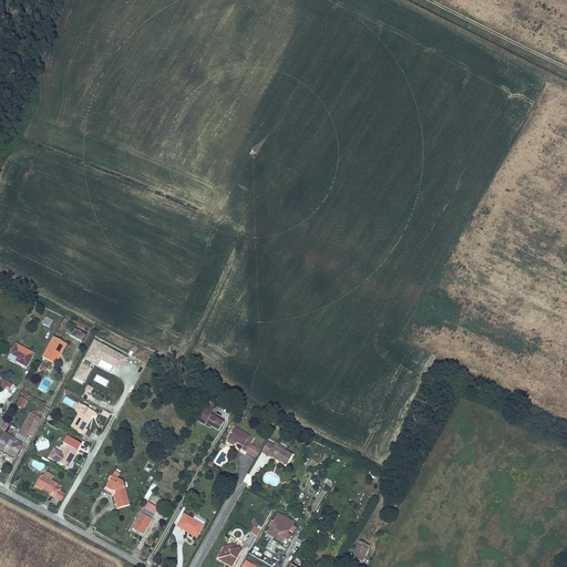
[(42,325),(50,328),(54,320),(47,317),(42,325)]
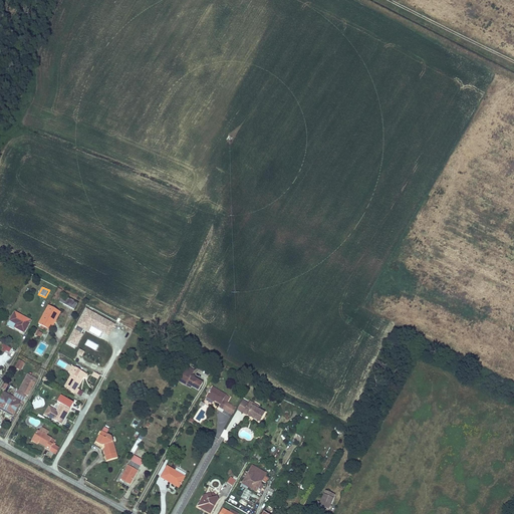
[(78,303),(67,298),(64,304),(74,310),(78,303)]
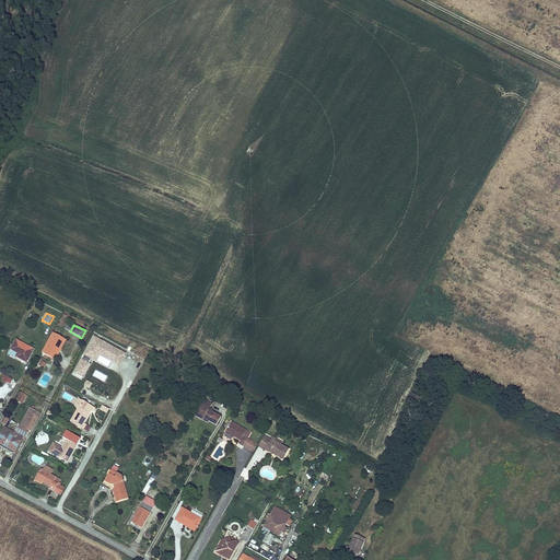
[(48,357),(53,359),(63,339),(54,333),(43,353),(46,354),(45,357),(47,359),(48,357)]
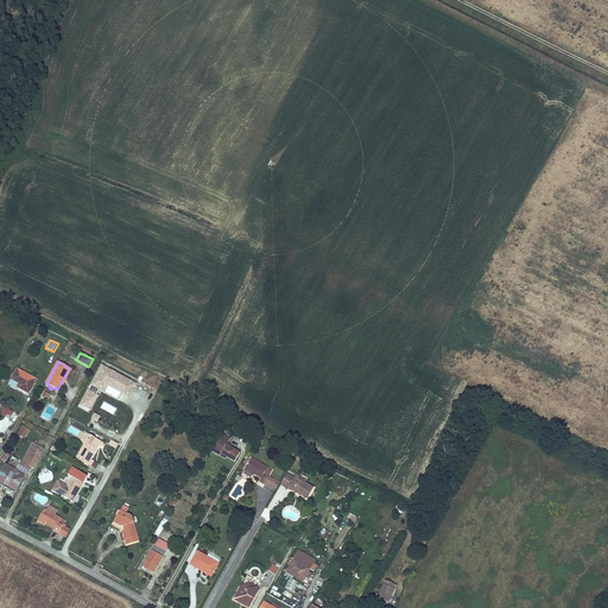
[(130,399),(138,384),(101,365),(80,406),(90,411),(100,391),(118,400),(120,394),(130,399)]
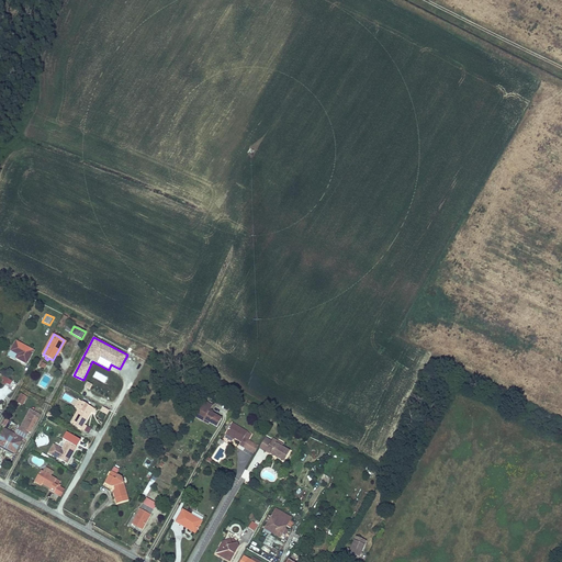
[(67,341),(64,340),(53,360),(56,361),(67,341)]
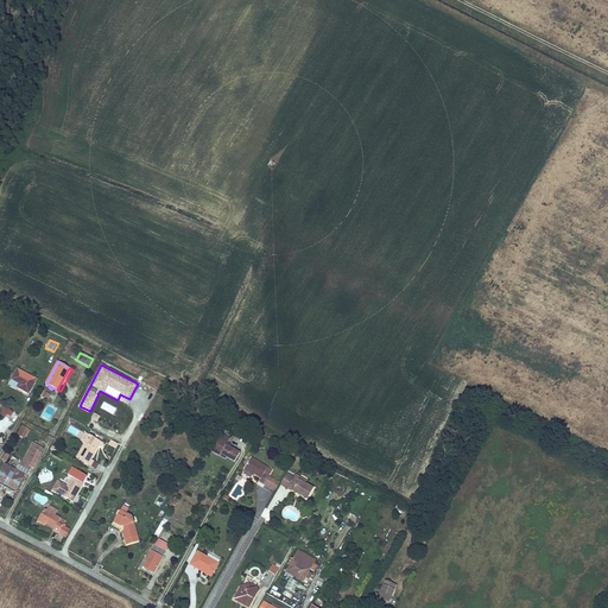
[(37,380),(18,369),(13,380),(20,384),(19,387),(30,393),(37,380)]
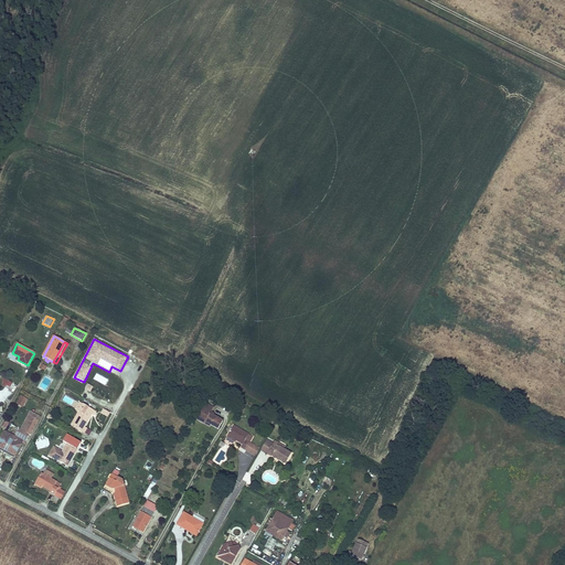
[(96,373),(94,380),(106,384),(108,377),(96,373)]
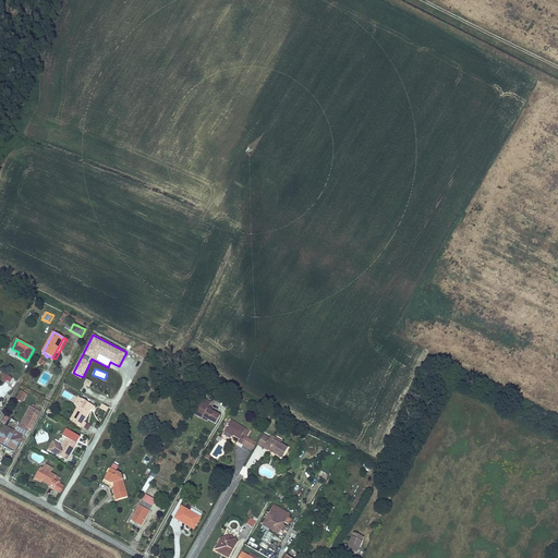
[(51,376),(46,373),(39,383),(45,386),(51,376)]
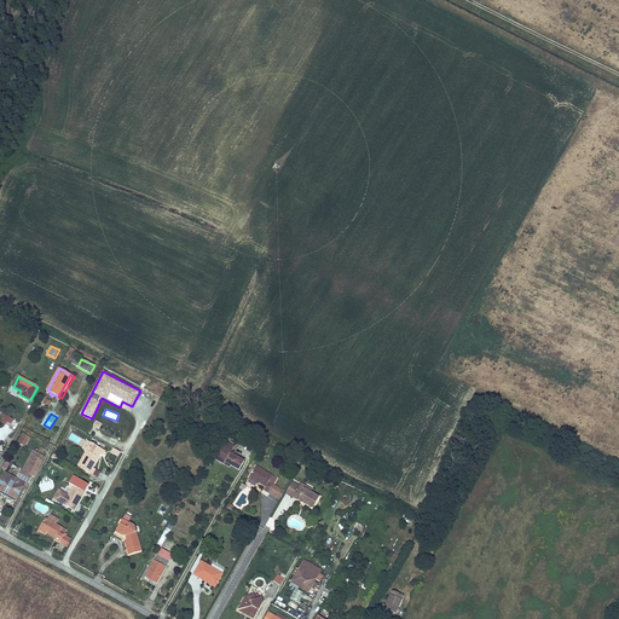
[(1,422),(16,429),(19,422),(5,415),(1,422)]
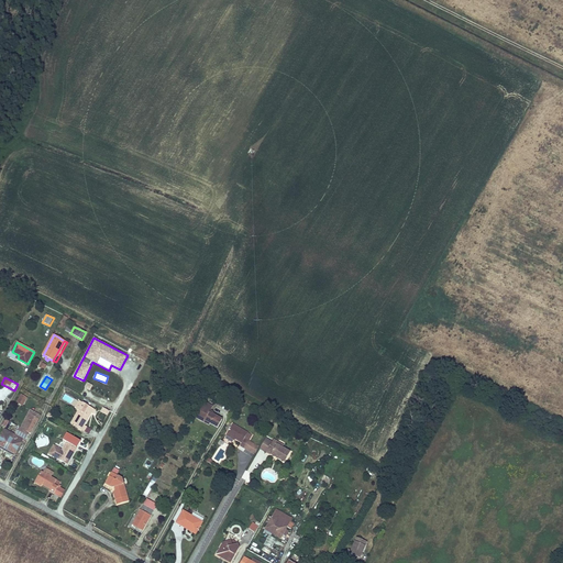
[(26,400),(21,397),(18,404),(23,407),(26,400)]
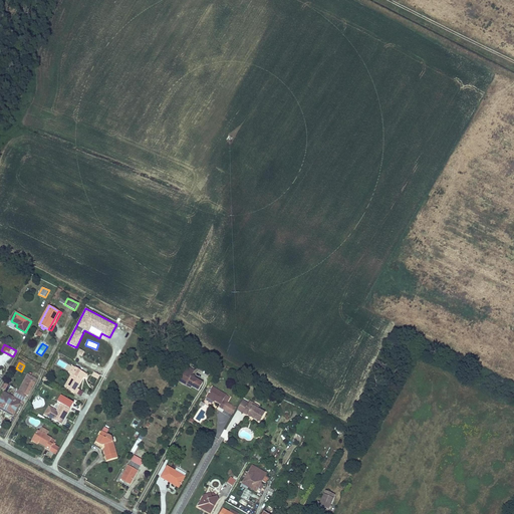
[(87,372),(77,366),(74,372),(66,387),(78,393),(81,389),(78,388),(87,372)]
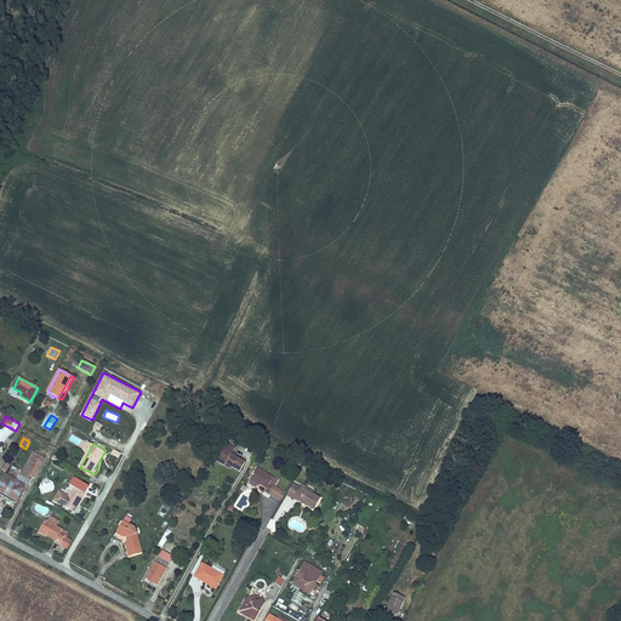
[(240,473),(245,465),(235,459),(232,457),(232,455),(235,450),(224,444),(218,456),(223,460),(221,462),(226,466),(226,467),(232,471),(232,469),(240,473)]
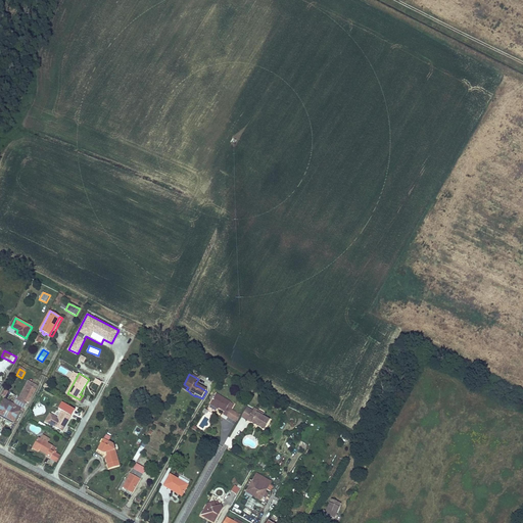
[(29,382),(19,398),(22,399),(30,386),(36,390),(38,387),(29,382)]
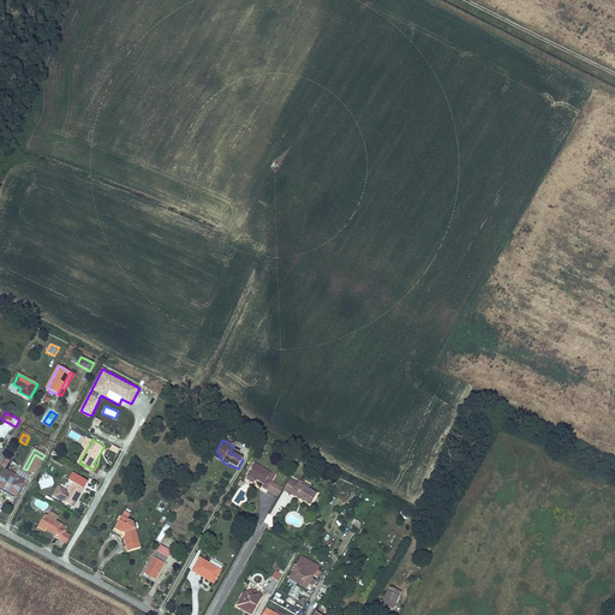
[(219,458),(221,455),(216,452),(213,458),(224,463),(224,461),(219,458)]
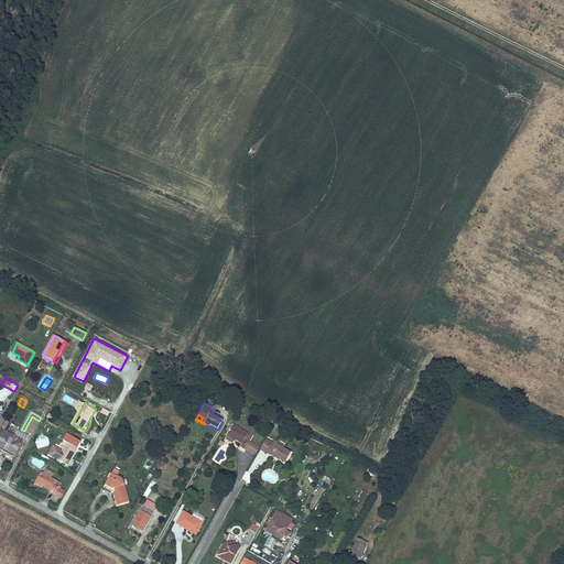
[(39,421),(32,416),(24,431),(31,435),(39,421)]
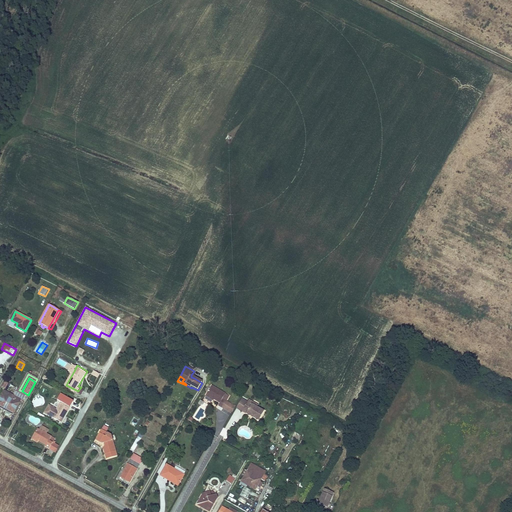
[(226,395),(212,386),(206,396),(220,404),(219,407),(222,409),(226,401),(223,399),(226,395)]
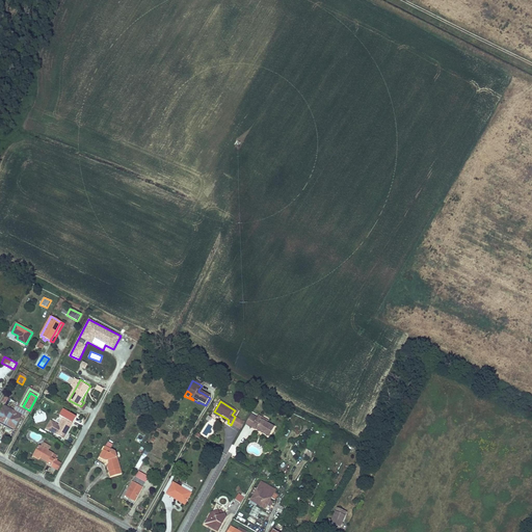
[(8,413),(3,409),(0,415),(0,421),(14,429),(21,417),(15,413),(9,409),(8,413)]
